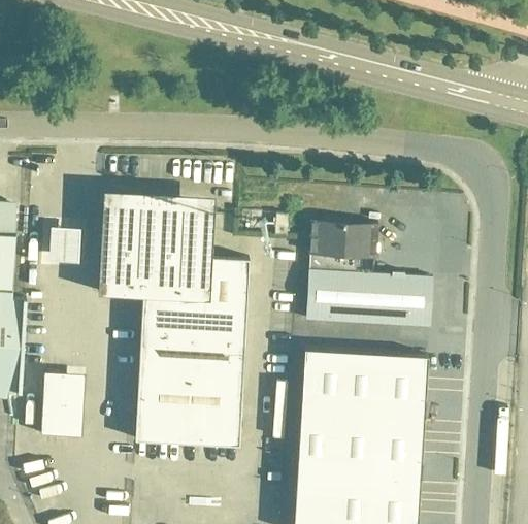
[(0,399),(6,400),(6,394),(19,395),(19,396),(22,396),(28,301),(24,301),(24,302),(12,301),(12,291),(13,291),(17,225),(15,225),(17,208),(0,206),(0,399)]
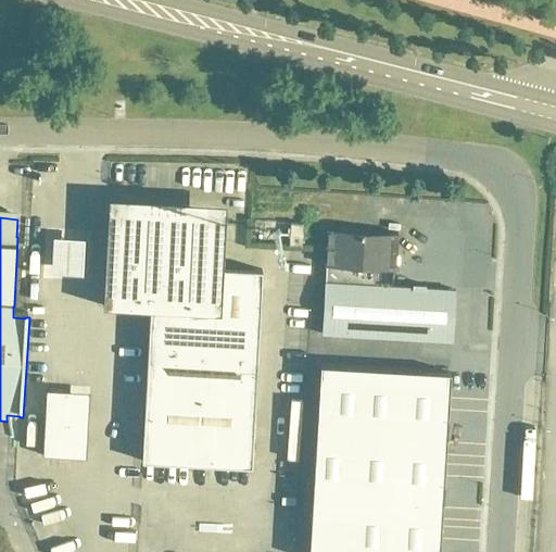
[(104,305),(103,311),(151,313),(143,465),(253,471),(263,274),(219,272),(222,228),(178,226),(178,224),(156,223),(156,225),(112,223),(108,306),(104,305)]
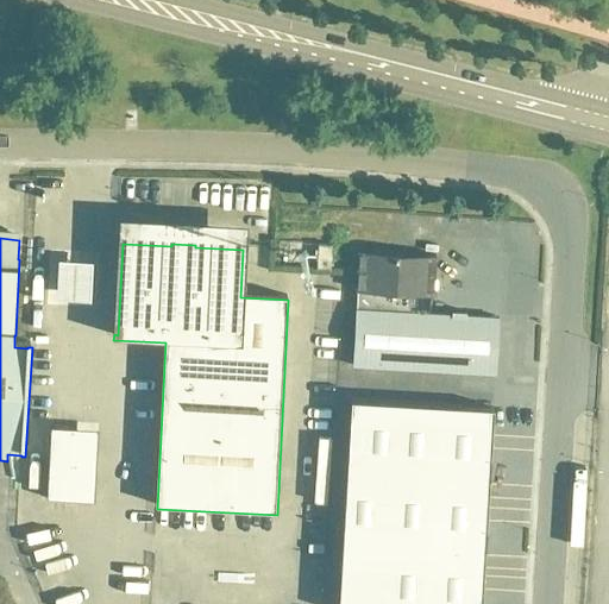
[(318,274),(332,275),(333,251),(319,250),(318,274)]
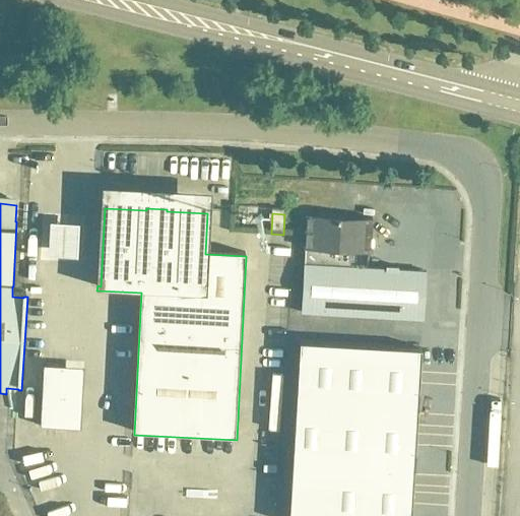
[(371,256),(373,222),(308,218),(306,252),(306,269),(305,269),(302,317),(424,324),(427,275),(399,274),(399,271),(387,270),(386,273),(368,272),(369,256),(371,256)]
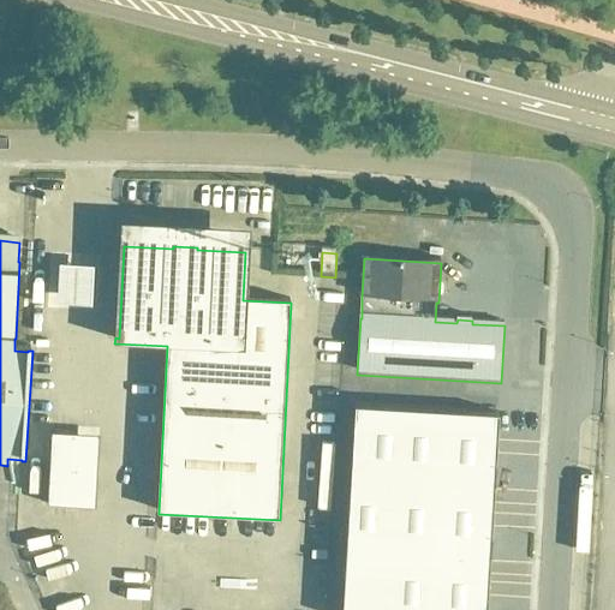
[(93,269),(58,267),(57,305),(90,309),(93,269)]
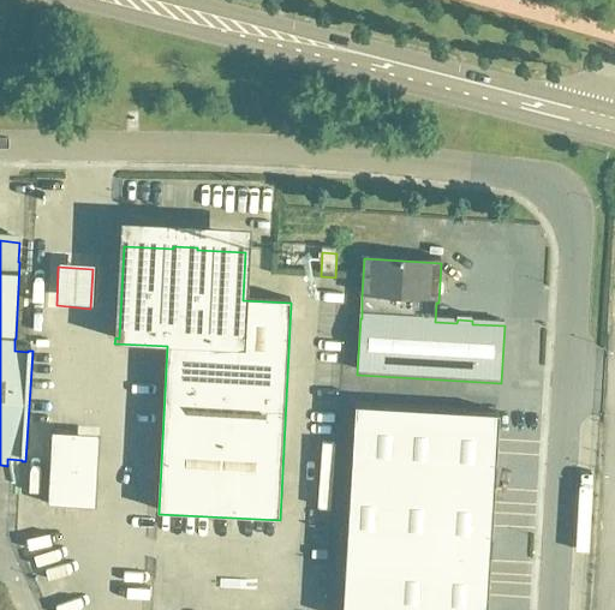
[(348,326),(352,303),(336,300),(332,323),(348,326)]
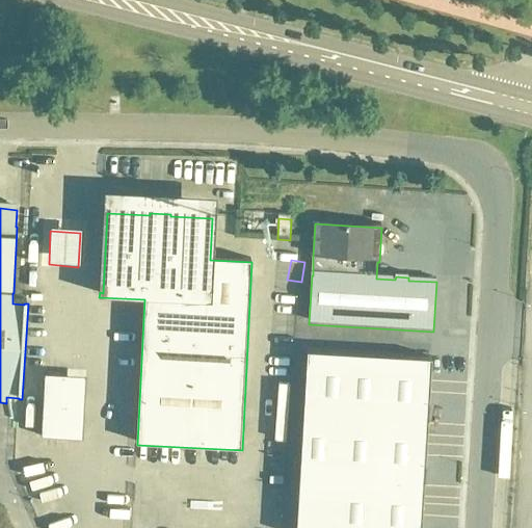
[(307,353),(295,527),(420,527),(431,361),(307,353)]
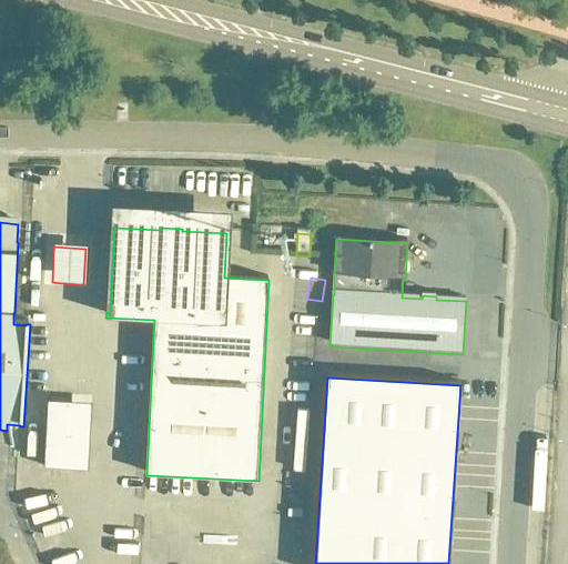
[(47,403),(43,470),(67,471),(68,443),(89,444),(89,433),(69,432),(70,404),(47,403)]
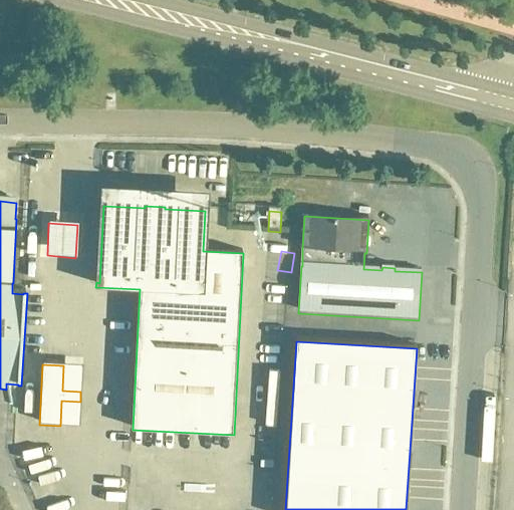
[(268,391),(284,392),(285,365),(269,364),(268,391)]
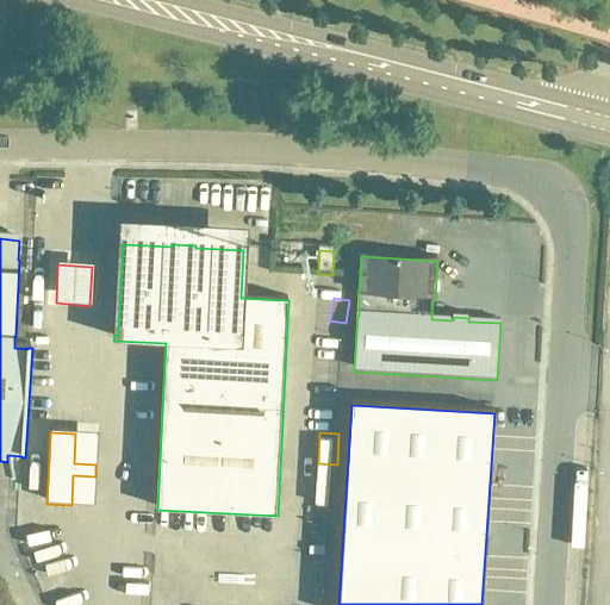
[(307,587),(330,587),(330,565),(307,566),(307,587)]
